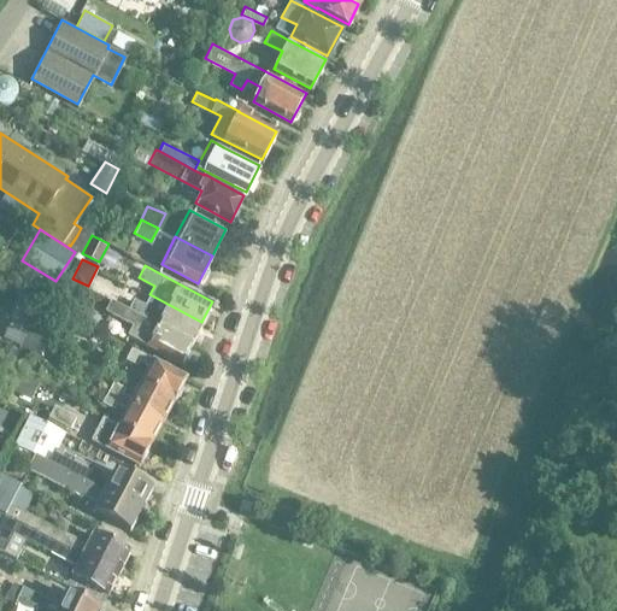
[(83,288),(70,282),(59,303),(72,310),(83,288)]
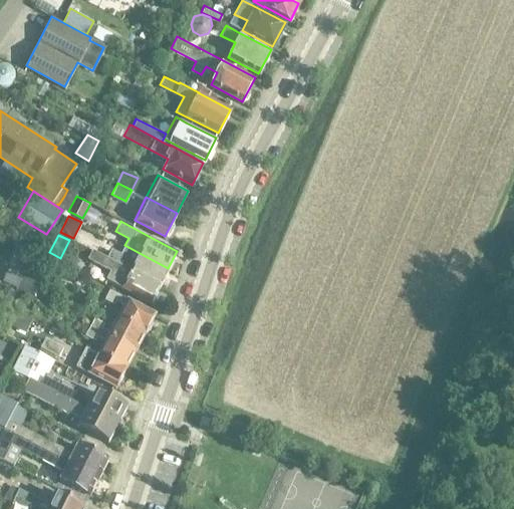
[(8,260),(20,266),(29,248),(17,242),(8,260)]
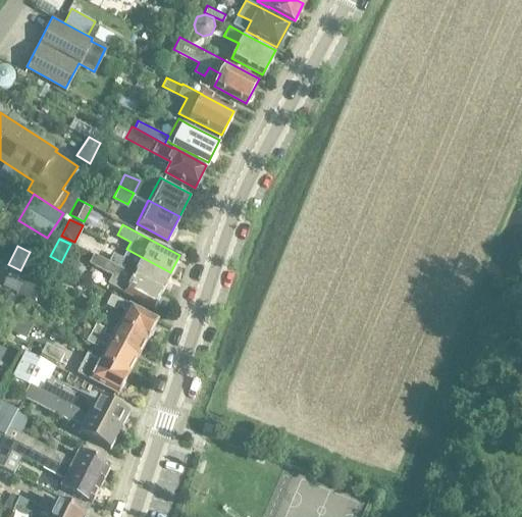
[(108,260),(162,289),(170,272),(126,249),(122,256),(113,251),(108,260)]
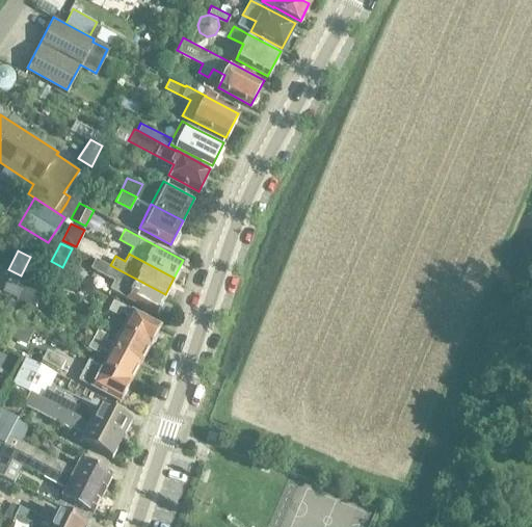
[(125,295),(156,312),(165,294),(110,265),(96,257),(89,267),(113,280),(109,287),(125,296),(125,295)]
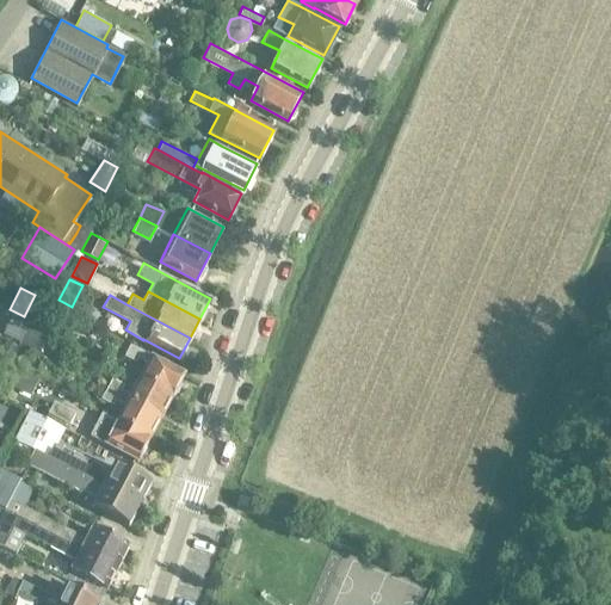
[(42,320),(57,328),(65,314),(49,306),(42,320)]
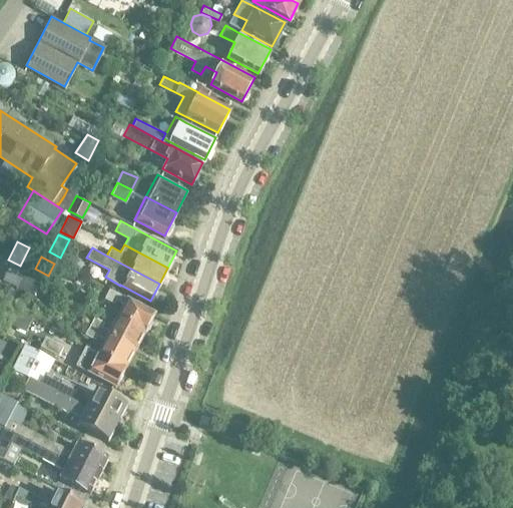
[(23,269),(10,263),(3,278),(16,284),(23,269)]
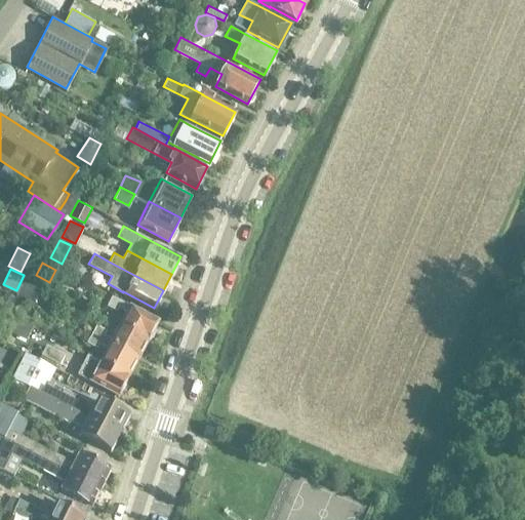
[(15,292),(34,302),(41,287),(24,278),(15,292)]
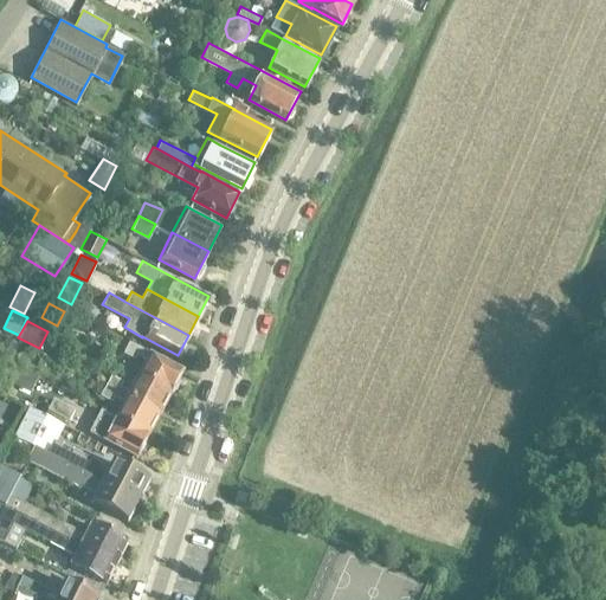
[(7,335),(0,344),(11,350),(17,341),(7,335)]
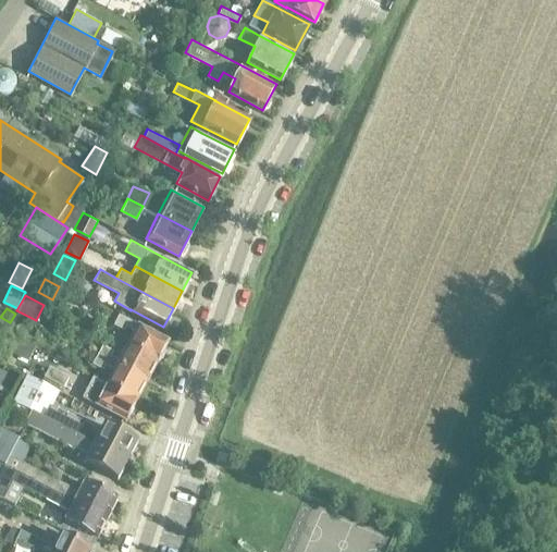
[(168,339),(119,313),(113,322),(124,328),(126,324),(134,328),(126,343),(157,359),(168,339)]
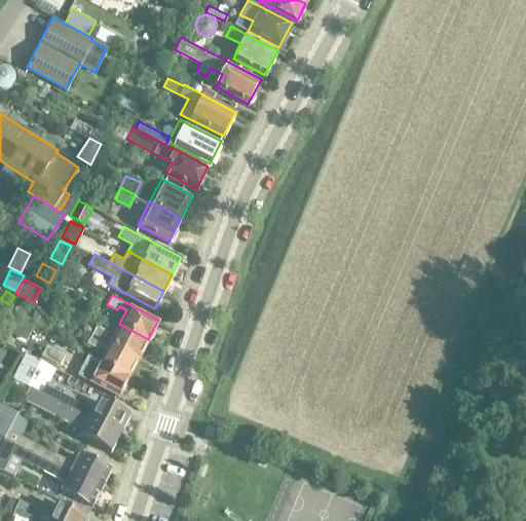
[(148,339),(119,324),(111,338),(104,334),(107,329),(97,324),(91,333),(139,358),(148,339)]
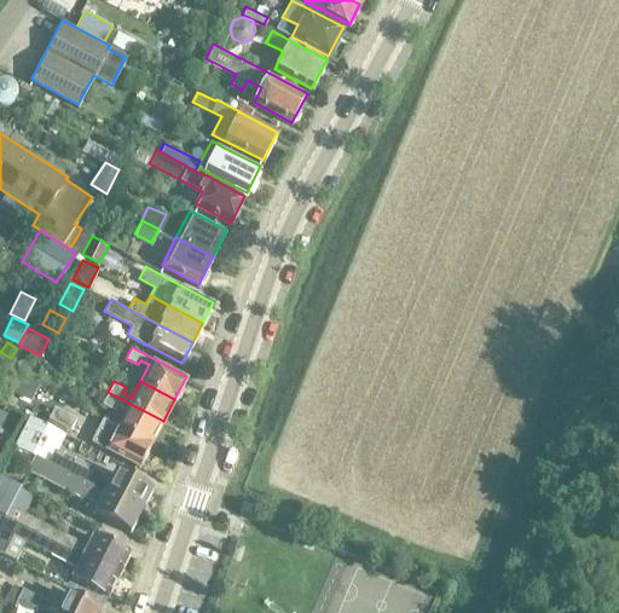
[(163,421),(108,392),(102,402),(114,409),(117,403),(126,408),(116,423),(116,424),(151,444),(163,421)]
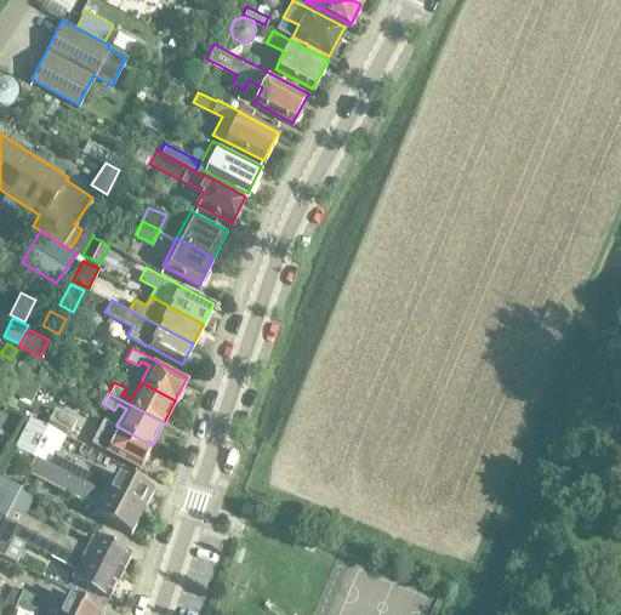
[(55,406),(46,423),(64,433),(67,427),(70,428),(77,417),(55,406)]
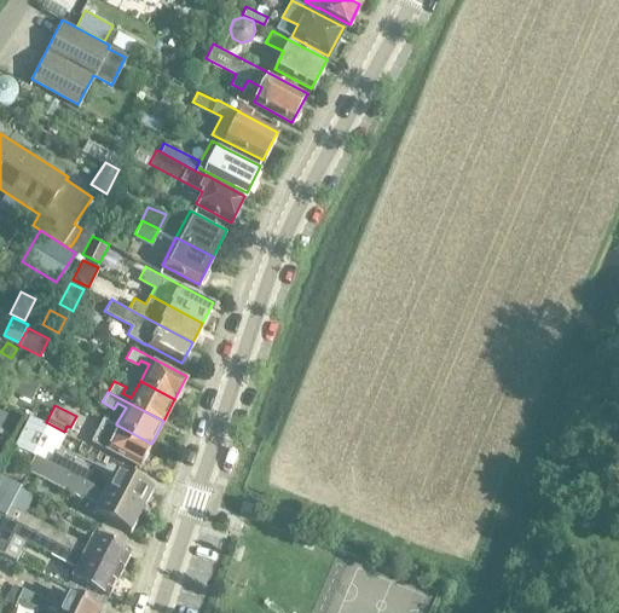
[(63,434),(64,432),(46,422),(29,414),(13,444),(40,458),(48,462),(63,434)]
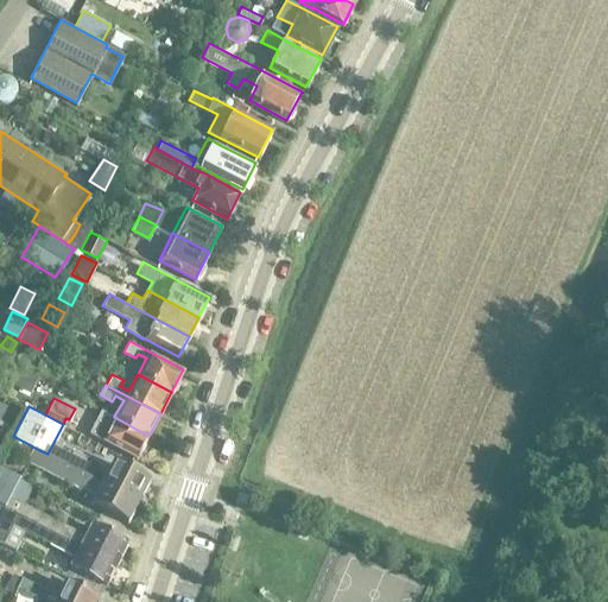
[(137,456),(149,436),(114,417),(114,416),(101,409),(89,431),(102,438),(102,439),(137,456)]
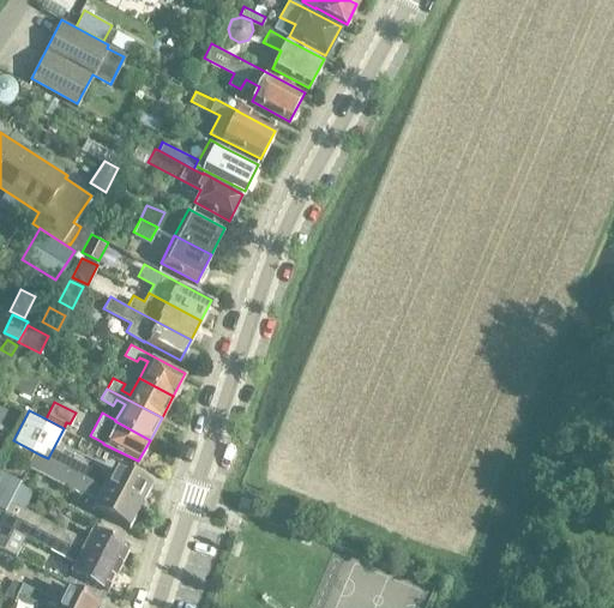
[(48,458),(139,506),(151,482),(115,464),(110,473),(94,464),(94,465),(73,455),(82,437),(64,428),(62,431),(48,458)]
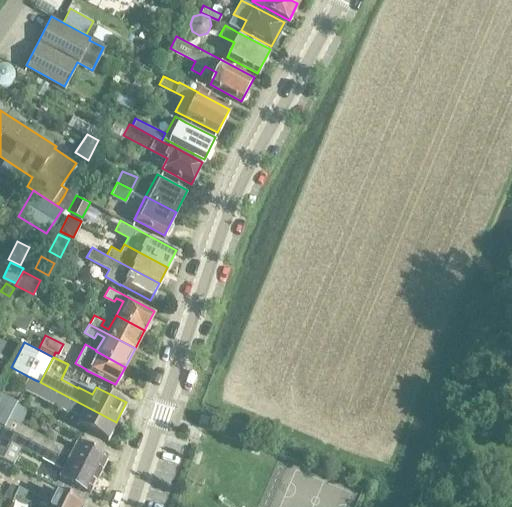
[(19,381),(23,373),(12,368),(8,376),(19,381)]
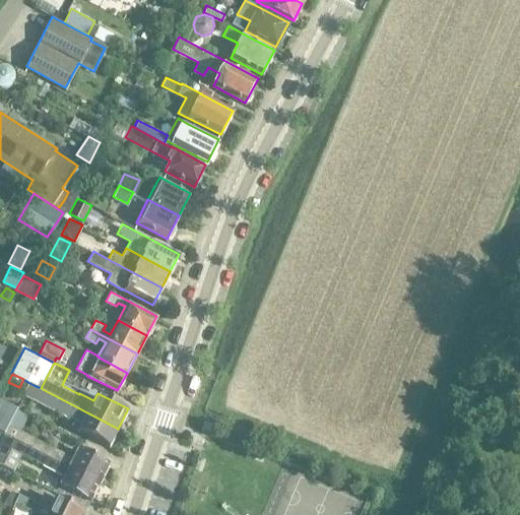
[(118,429),(41,388),(34,385),(27,395),(42,401),(42,402),(67,415),(68,415),(82,423),(78,431),(109,446),(118,429)]
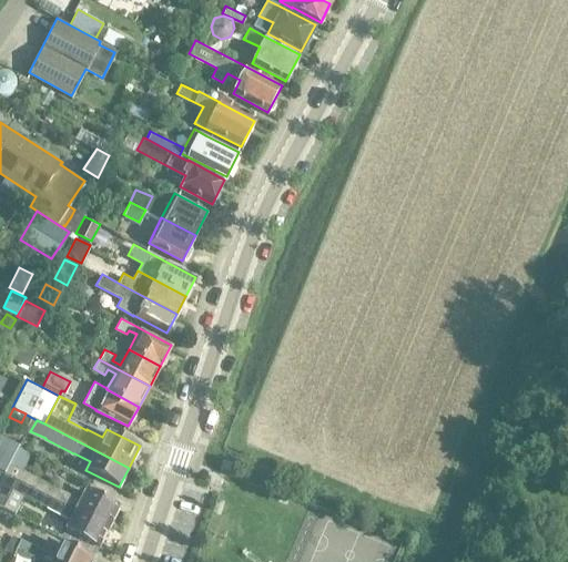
[(17,478),(3,470),(8,461),(17,445),(0,435),(0,504),(1,506),(17,478)]
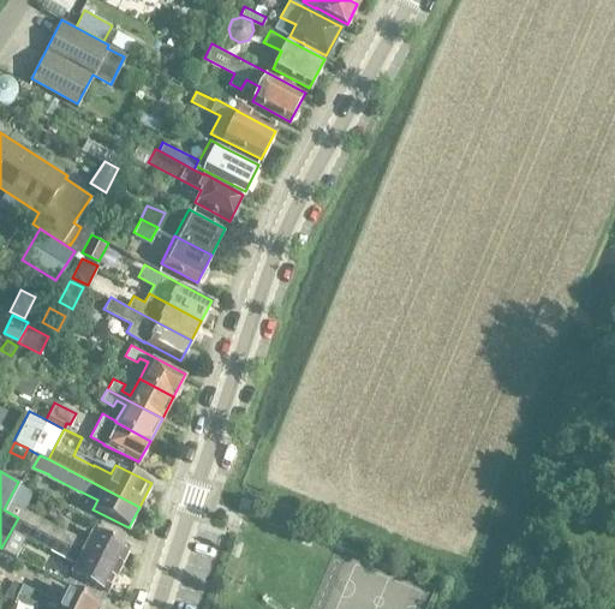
[(4,509),(18,518),(118,569),(129,548),(93,531),(88,541),(9,500),(4,509)]
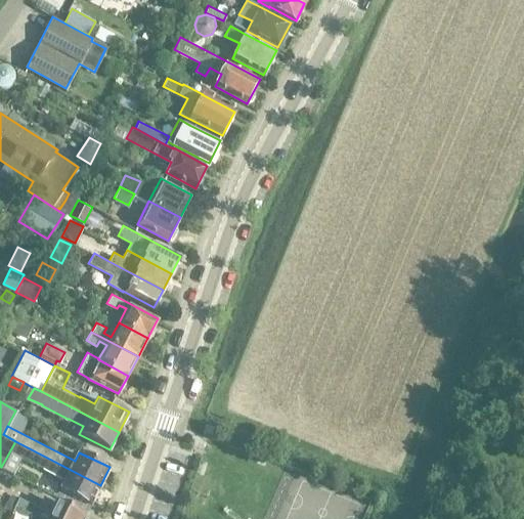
[(100,485),(15,441),(1,467),(13,473),(22,457),(64,479),(58,488),(91,505),(100,485)]
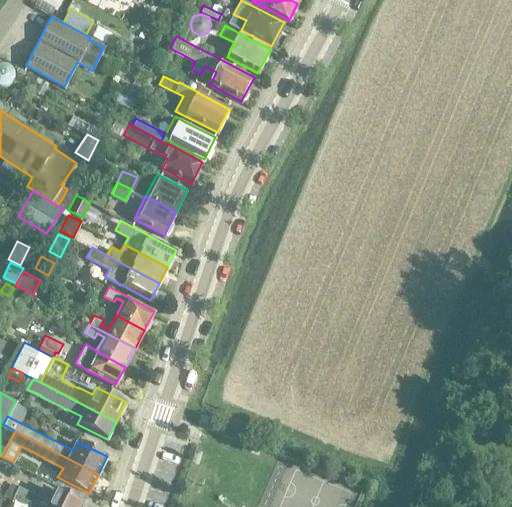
[(37,495),(18,485),(11,481),(5,492),(36,506),(80,506),(82,504),(43,484),(37,495)]
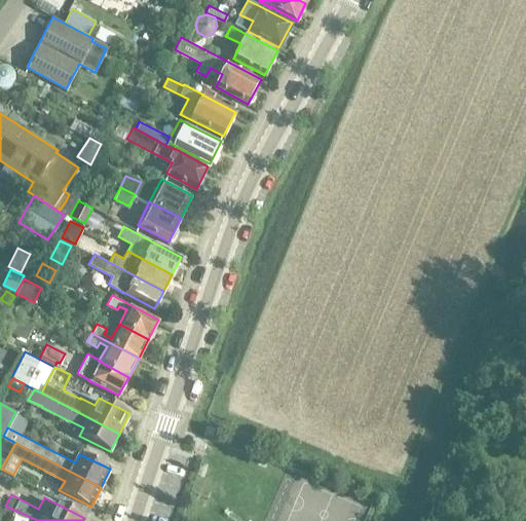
[(37,520),(5,506),(1,514),(8,518),(8,519),(12,520),(37,520)]
